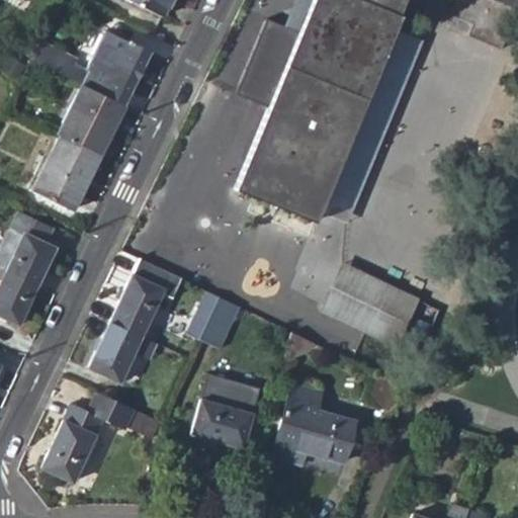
[(125,0),(161,17),(169,0),(125,0)]
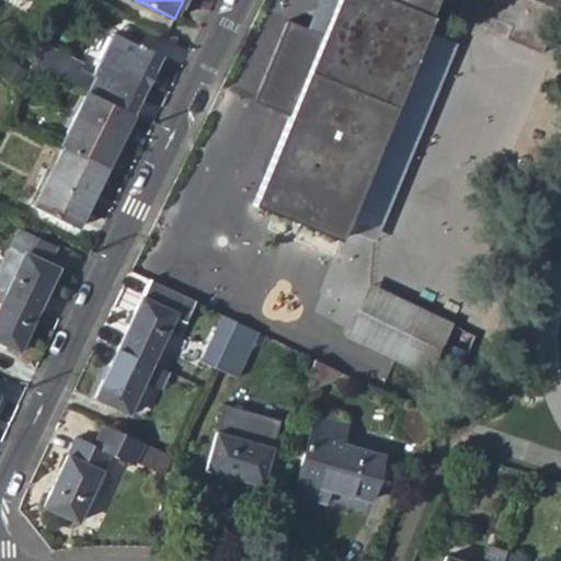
[(430,14),(393,0),(334,0),(329,15),(321,34),(304,26),(285,20),(253,101),(288,115),(252,205),(340,240),(344,228),(425,31),(432,15),(430,14)]
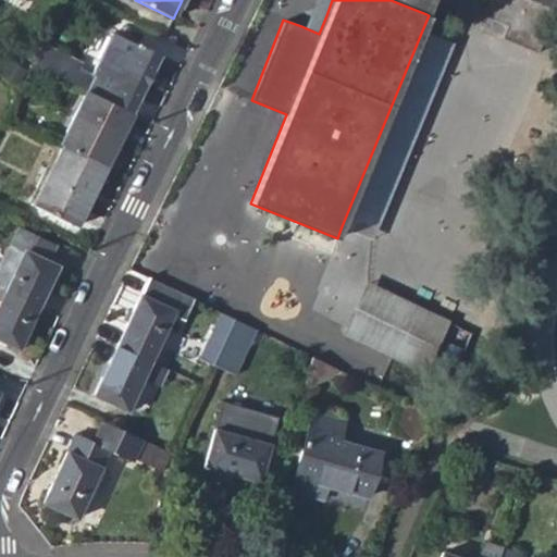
[(391,0),(426,14),(432,0),(391,0)]
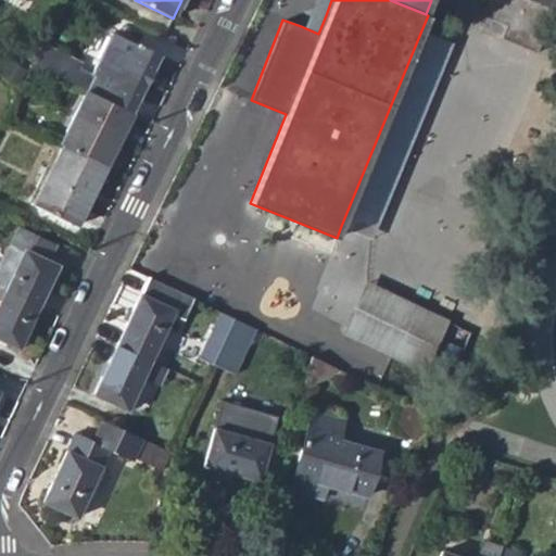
[(318,34),(326,15),(323,15),(319,15),(316,15),(314,15),(313,16),(311,17),(307,19),(306,20),(304,22),(302,24),(301,26),(318,34)]
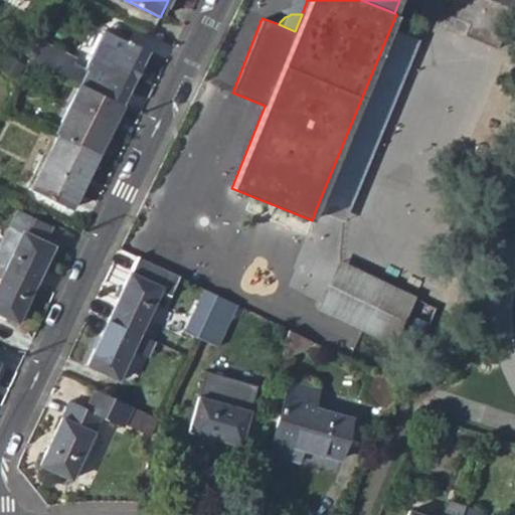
[(390,28),(316,209),(344,221),(419,40),(390,28)]
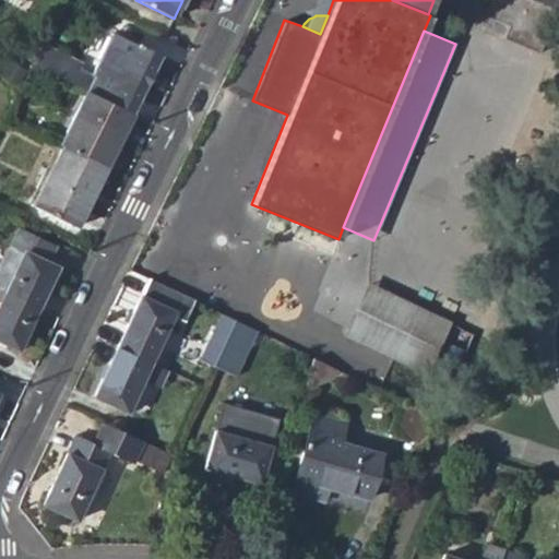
[(93,75),(80,69),(62,61),(56,75),(87,90),(132,113),(159,56),(138,45),(137,47),(113,35),(93,75)]
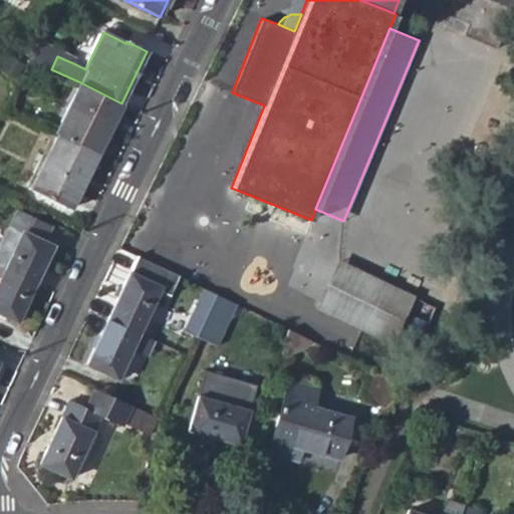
[(30,59),(51,69),(57,56),(73,63),(75,59),(39,41),(30,59)]
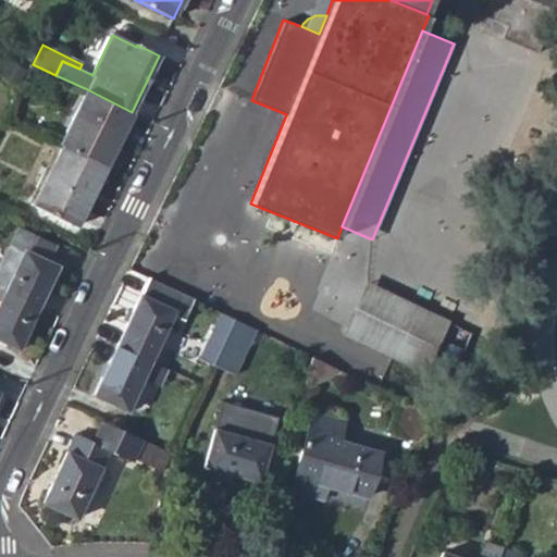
[(87,89),(60,145),(63,146),(107,166),(132,112),(87,89)]
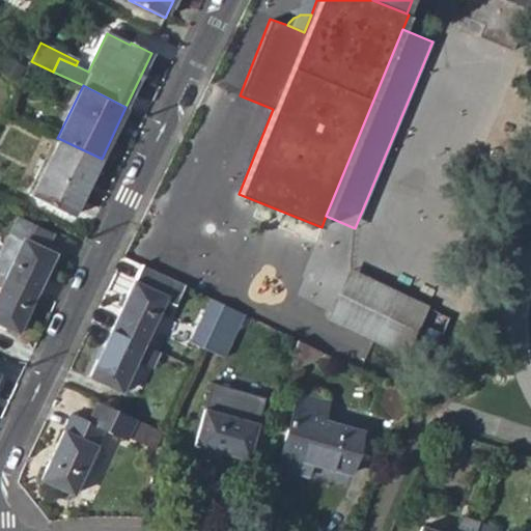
[(75,216),(102,159),(60,139),(50,161),(48,160),(31,194),(75,216)]
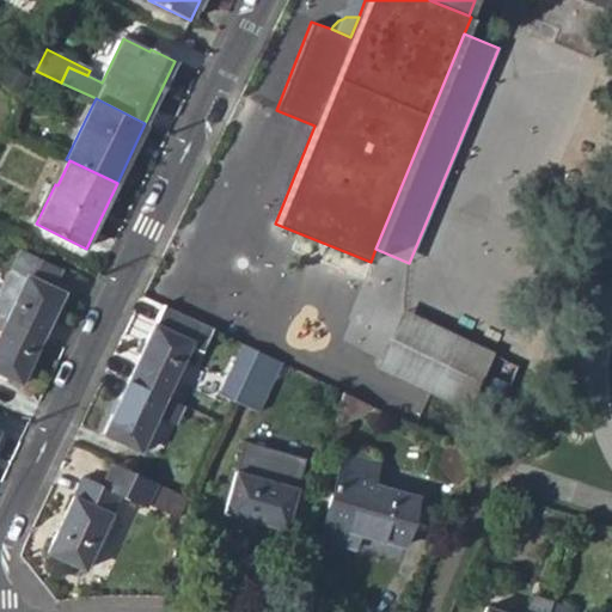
[(22,252),(0,295),(0,317),(7,320),(43,337),(63,291),(55,286),(62,273),(22,252)]
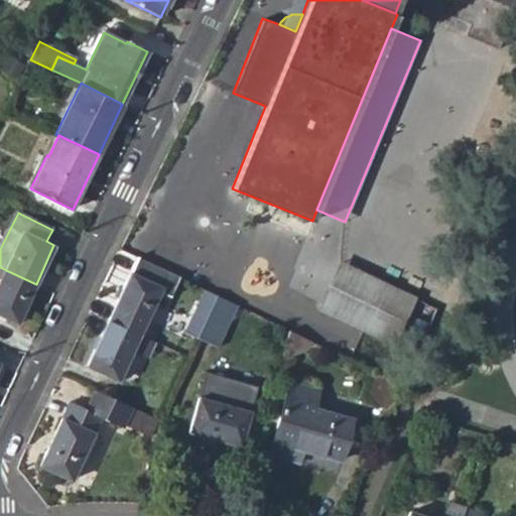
[(118,297),(109,317),(140,333),(160,290),(170,295),(180,275),(138,255),(123,287),(118,297)]
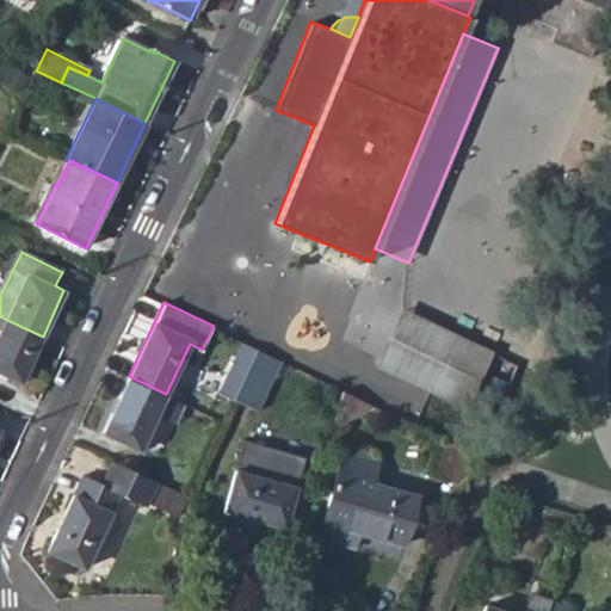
[(456,331),(402,309),(380,364),(433,387),(456,331)]
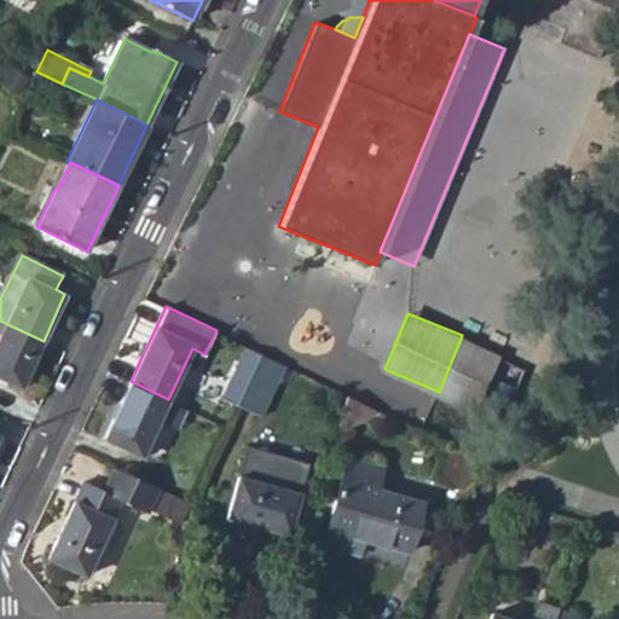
[(0,379),(22,389),(44,341),(7,324),(0,341),(0,379)]
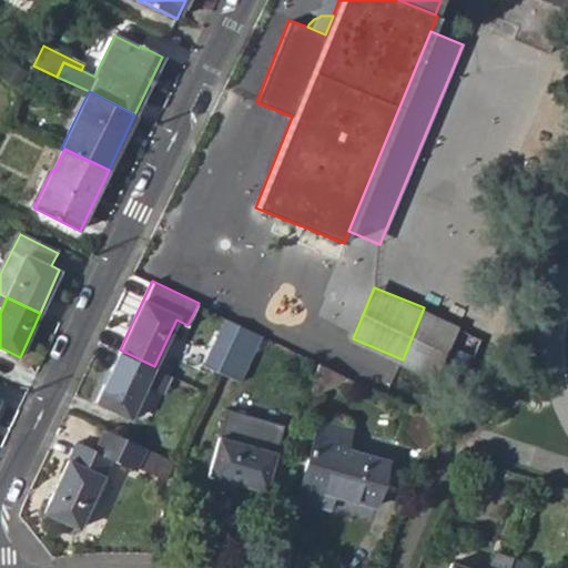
[(456,321),(424,307),(403,359),(435,372),(456,321)]
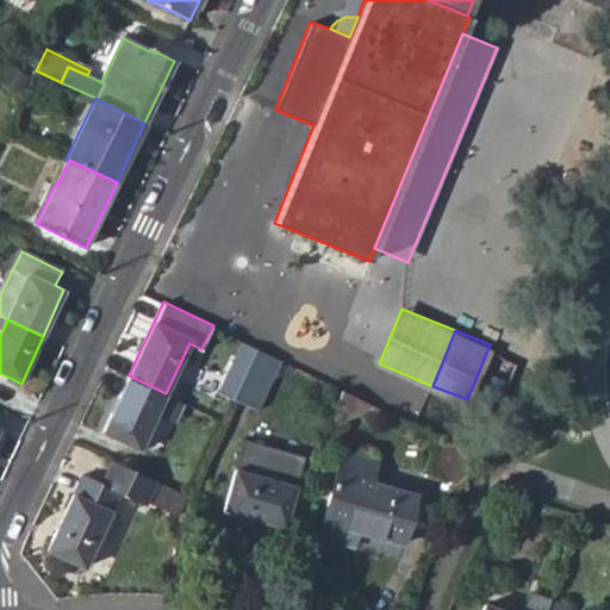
[(137,336),(132,348),(139,352),(145,340),(137,336)]
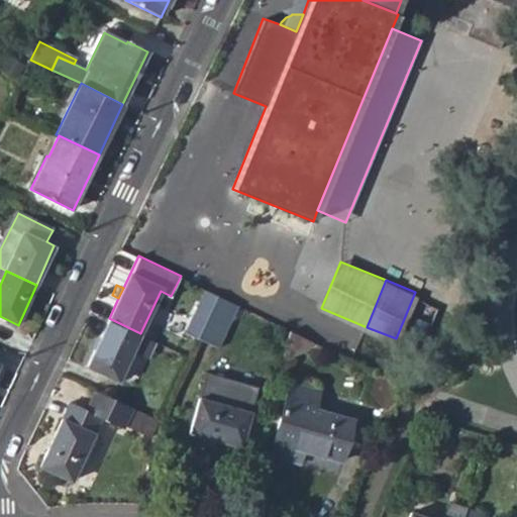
[(205,288),(193,318),(203,323),(216,293),(205,288)]
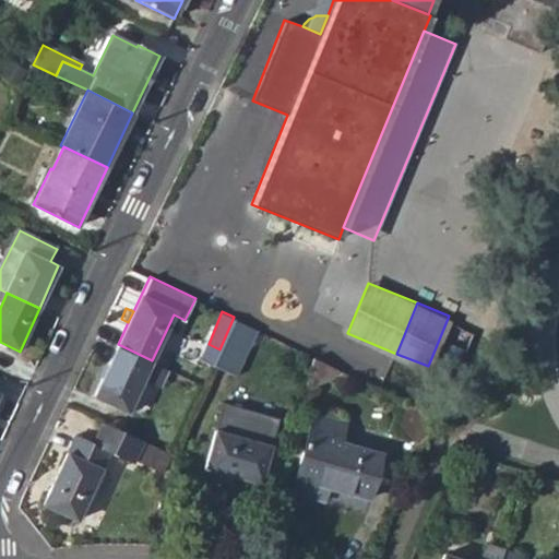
[(236,375),(258,329),(234,317),(219,349),(213,364),(212,366),(236,375)]
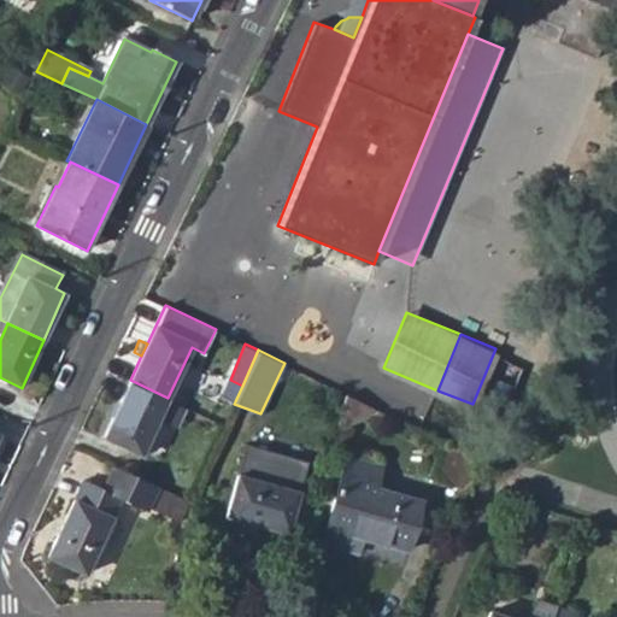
[(176,427),(187,407),(168,398),(130,380),(104,438),(139,454),(158,419),(176,427)]
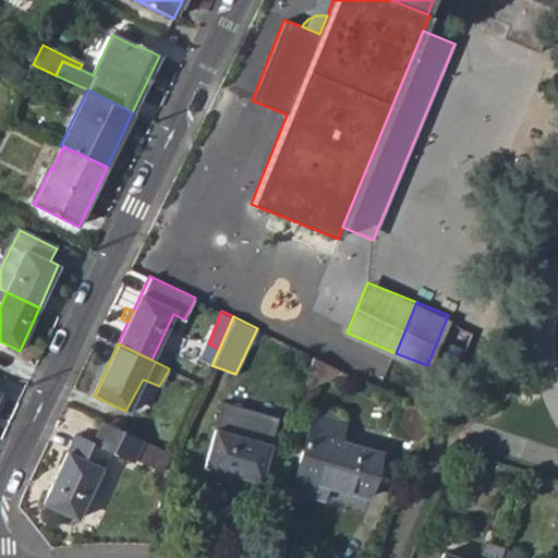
[(202,358),(213,363),(219,349),(208,343),(202,358)]
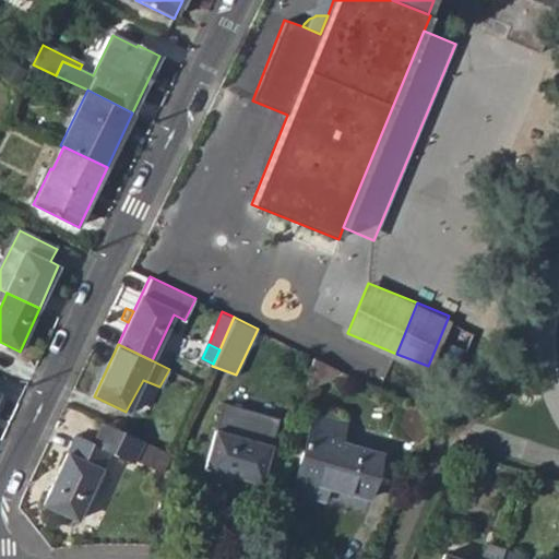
[(395,430),(415,438),(426,409),(414,403),(406,400),(395,430)]
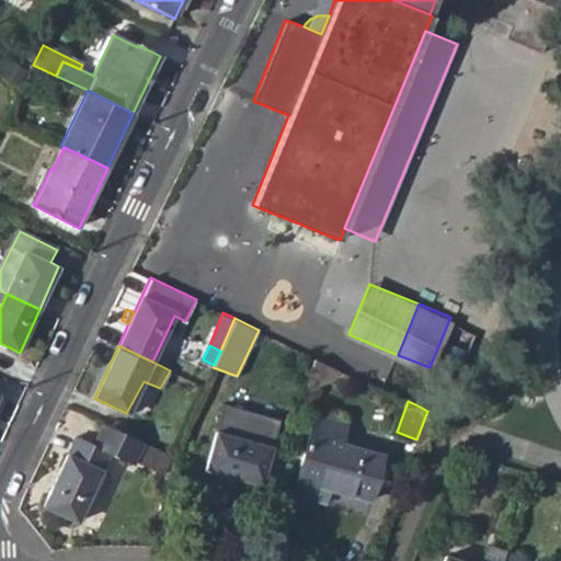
[(416,439),(425,444),(437,414),(427,411),(416,439)]
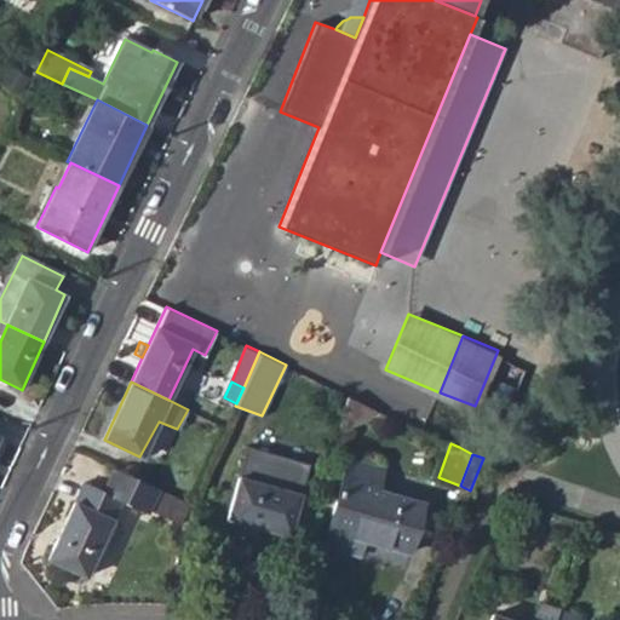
[(349,458),(321,546),(346,555),(354,537),(403,551),(419,500),(379,488),(384,470),(349,458)]
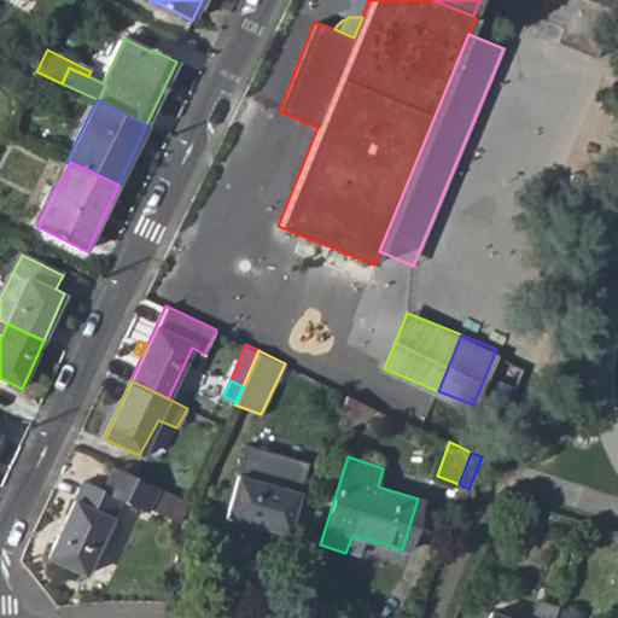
[(149,506),(161,512),(169,491),(114,466),(103,489),(82,481),(46,557),(83,575),(121,499),(146,511),(149,506)]
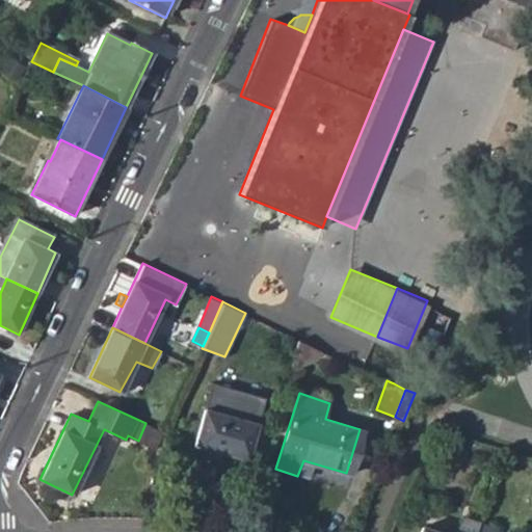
[(205,408),(194,445),(244,459),(256,424),(205,408)]
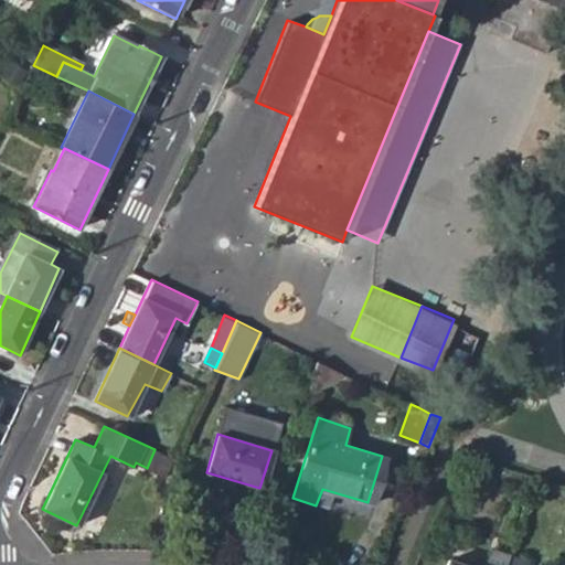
[(147,468),(166,476),(173,458),(155,449),(147,468)]
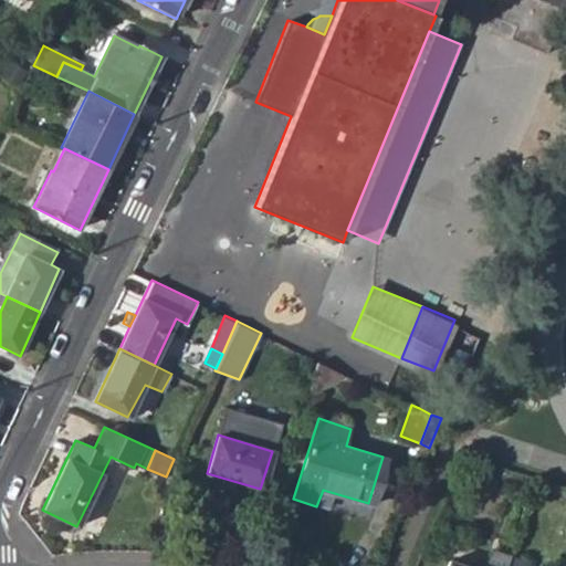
[(450,565),(510,565),(513,556),(498,551),(492,565),(472,565),(452,559),(450,565)]
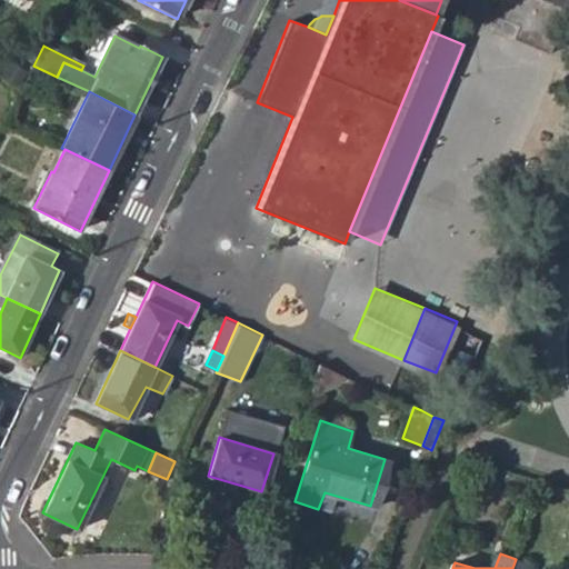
[(530,568),(532,563),(516,559),(512,568),(530,568)]
